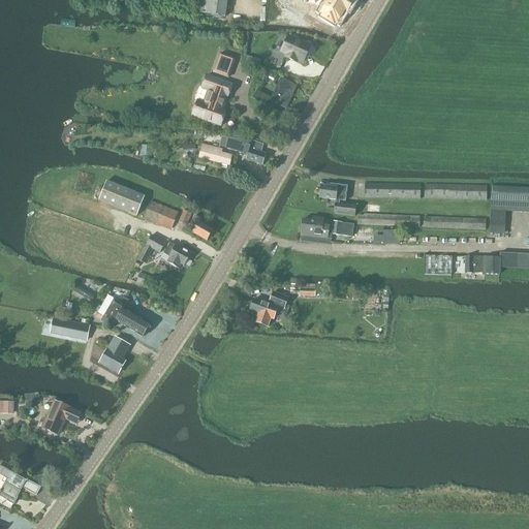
[(225,17),(227,0),(201,0),(200,13),(225,17)]
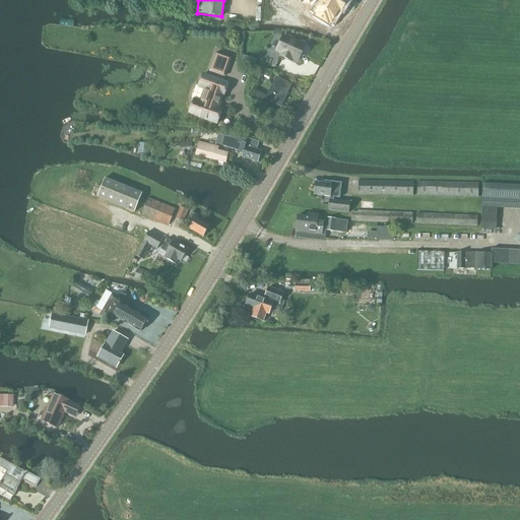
[(346,0),(323,0),(316,11),(319,13),(318,15),(328,22),(329,19),(332,21),(339,10),(341,11),(347,1),(346,0)]
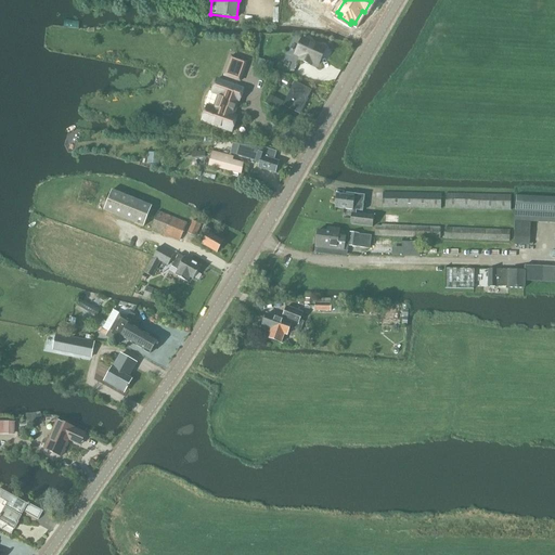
[(310,61),(317,64),(324,48),(300,38),(293,53),(299,56),(297,60),(308,64),(310,61)]
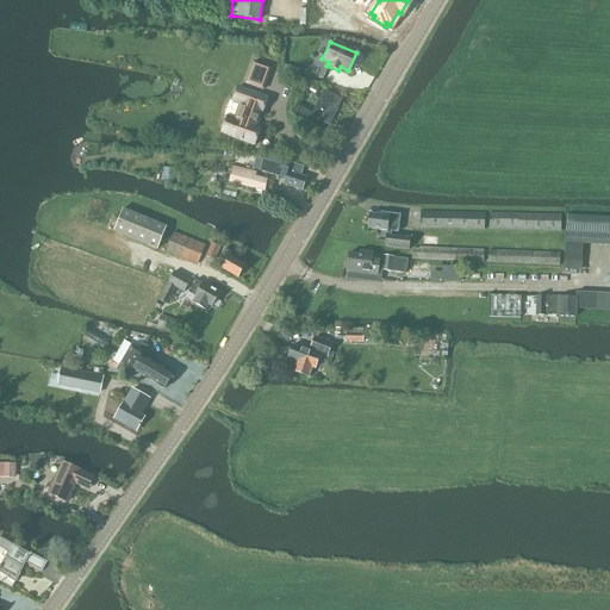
[(247,83),(263,89),(272,68),(254,62),(247,83)]
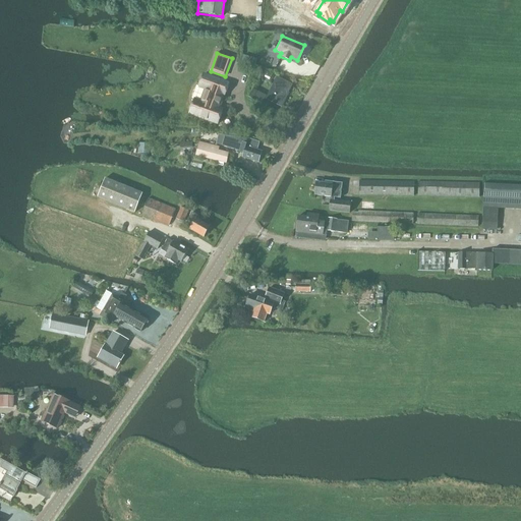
[(203,75),(198,87),(207,90),(201,103),(194,100),(189,114),(218,124),(223,111),(217,109),(222,95),(225,96),(229,84),(216,79),(217,78),(213,77),(212,78),(203,75)]
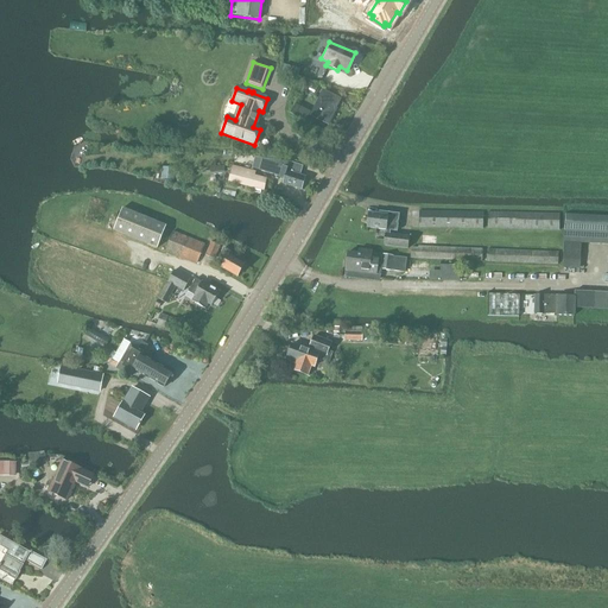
[(328,124),(337,106),(331,102),(334,97),(323,92),(311,115),(328,124)]
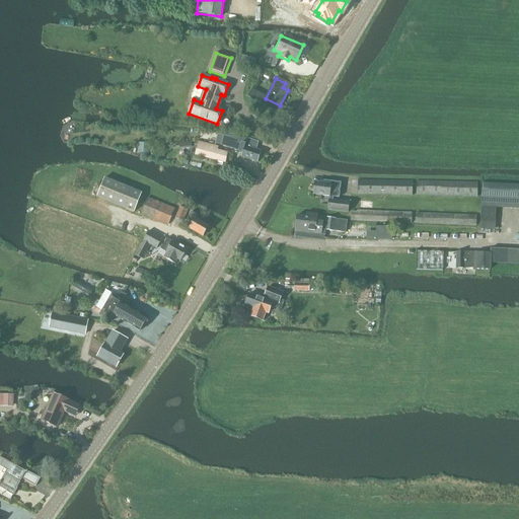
[(265,96),(251,89),(247,97),(262,102),(265,96)]
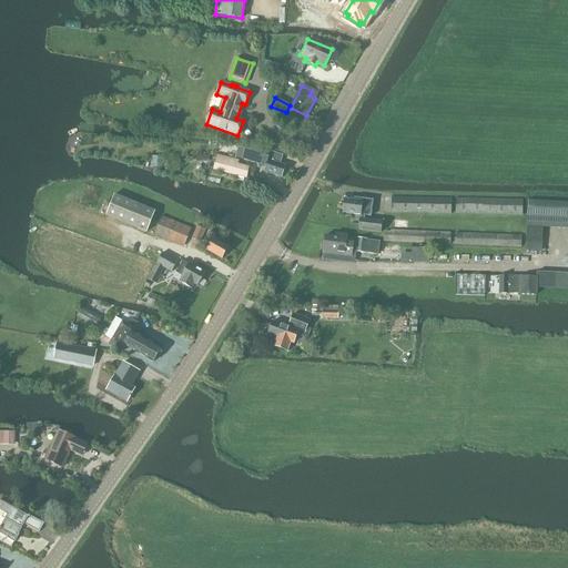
[(282,178),(286,165),(281,164),(283,155),(271,152),(244,149),(242,160),(265,166),(264,172),(282,178)]
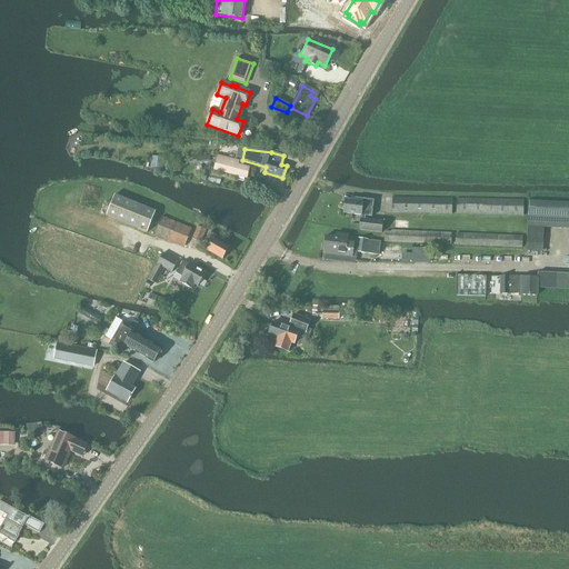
[(239,161),(218,156),(217,159),(213,170),(247,179),(249,168),(239,165),(239,161)]
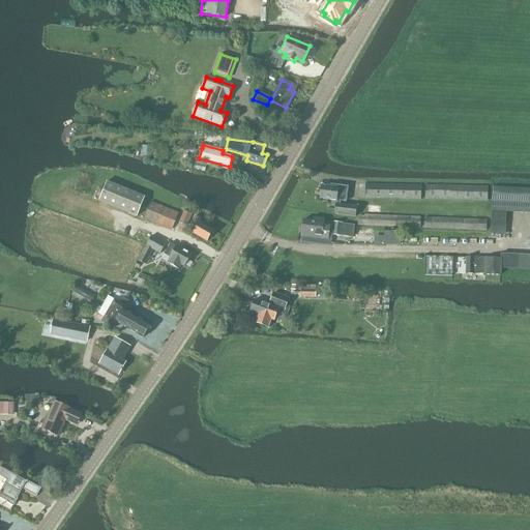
[(152,147),(142,146),(141,156),(151,157),(152,147)]
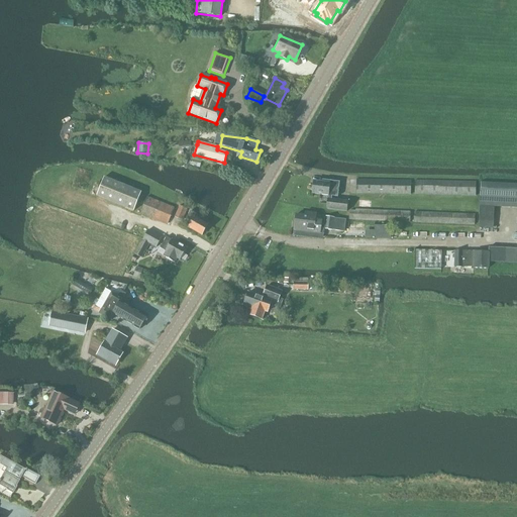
[(134,211),(141,192),(104,177),(96,196),(134,211)]
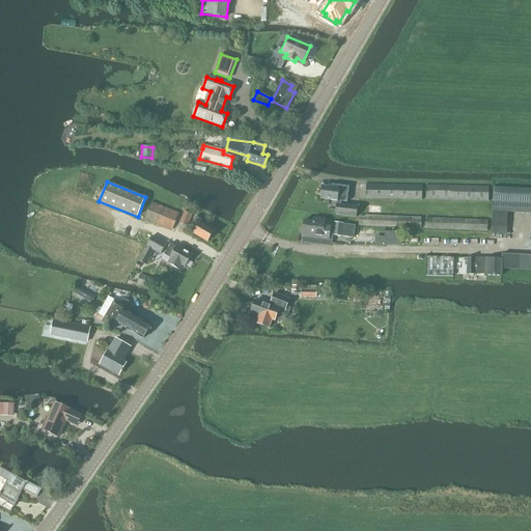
[(357,218),(358,207),(340,205),(341,202),(346,202),(348,188),(331,185),(331,188),(323,187),(322,192),(320,193),(319,196),(320,197),(320,199),(337,201),(336,215),(357,218)]
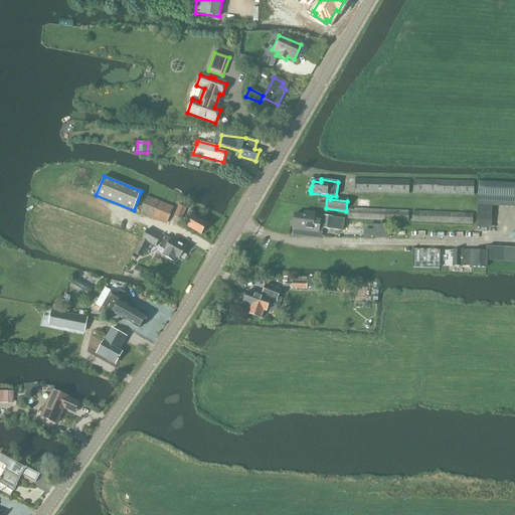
[(355,179),(355,193),(409,194),(409,180),(355,179)]
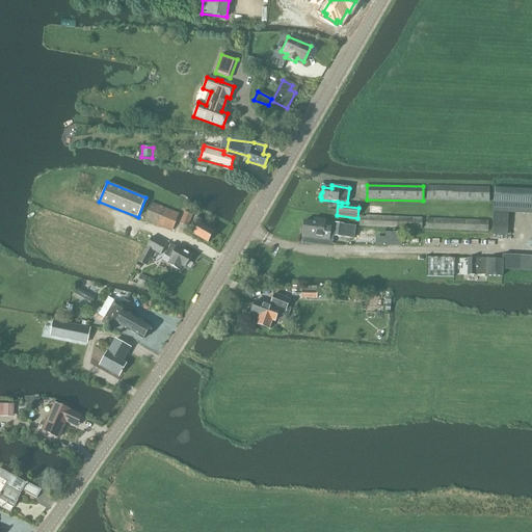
[(489,202),(489,187),(426,186),(426,201),(489,202)]
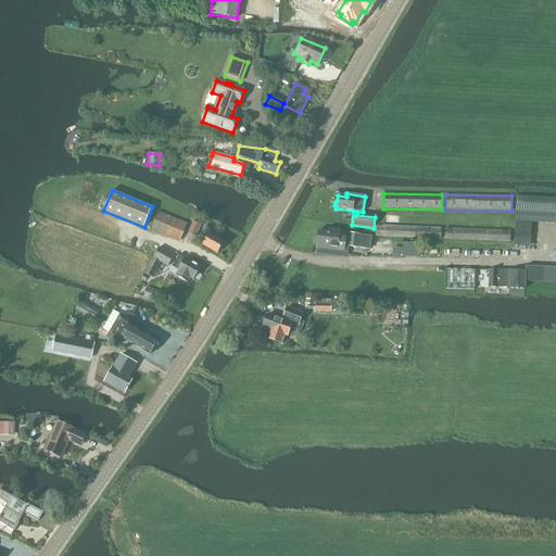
[(555,212),(555,196),(516,196),(516,211),(555,212)]
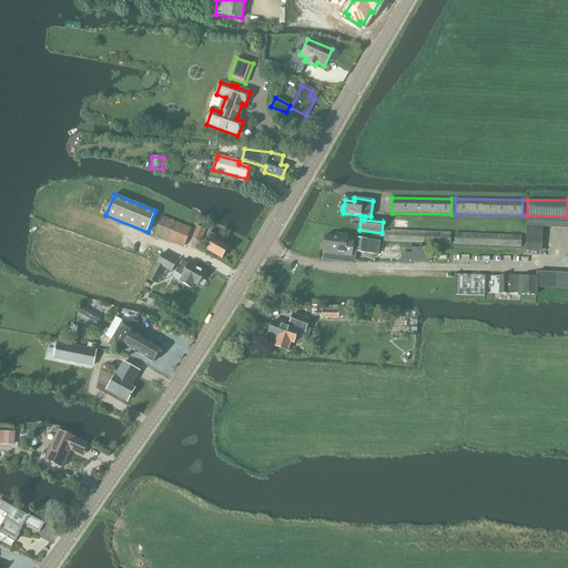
[(154,235),(183,247),(192,229),(162,216),(154,235)]
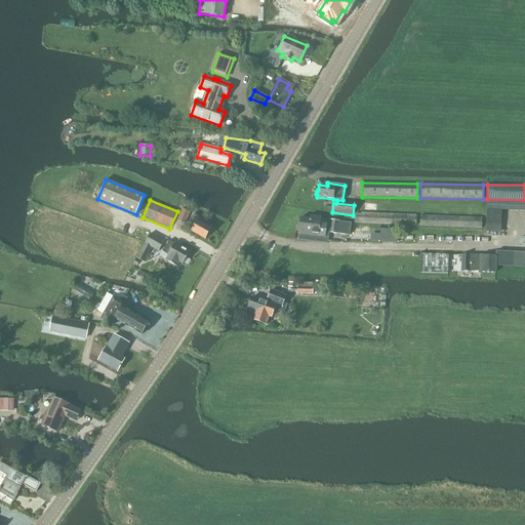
[(184,224),(190,213),(182,209),(176,219),(184,224)]
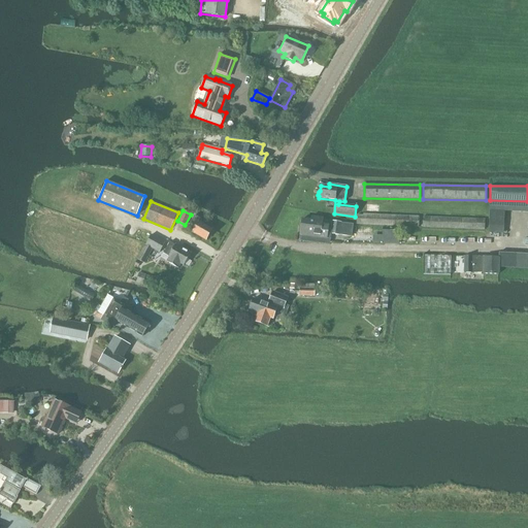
[(419,227),(419,217),(357,215),(357,225),(419,227)]
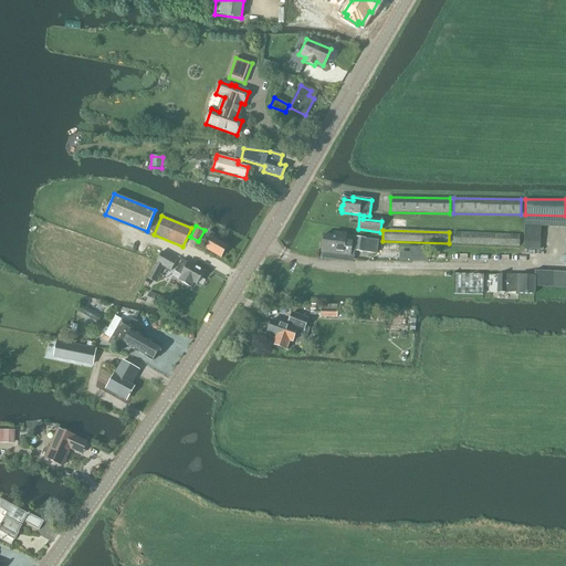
[(221,258),(228,247),(212,238),(215,234),(209,231),(203,241),(209,244),(206,249),(221,258)]
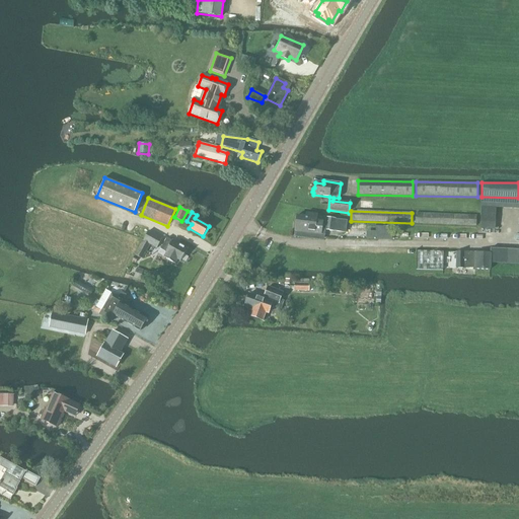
[(334,231),(336,219),(327,218),(326,222),(316,221),(317,215),(306,213),(306,217),(297,216),(295,231),(325,235),(325,230),(334,231)]
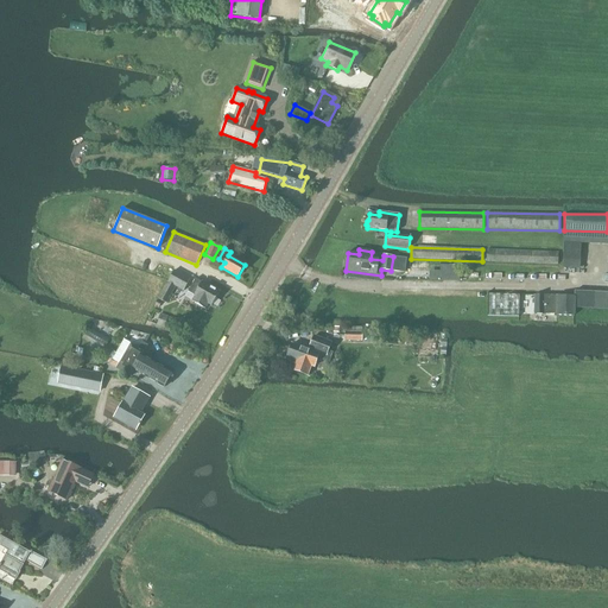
[(558,265),(558,253),(487,249),(487,261),(558,265)]
